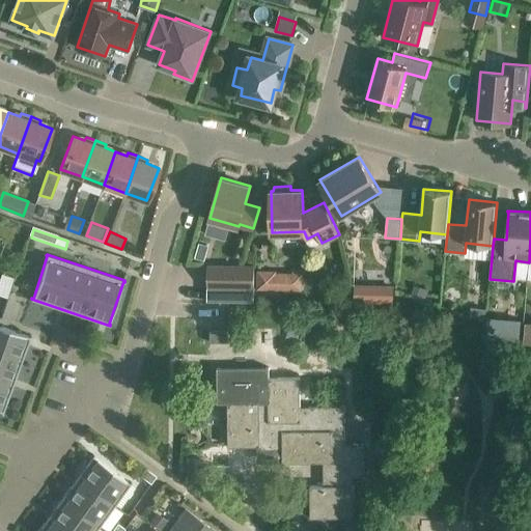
[(372,287),(394,283),(389,258),(367,263),(372,287)]
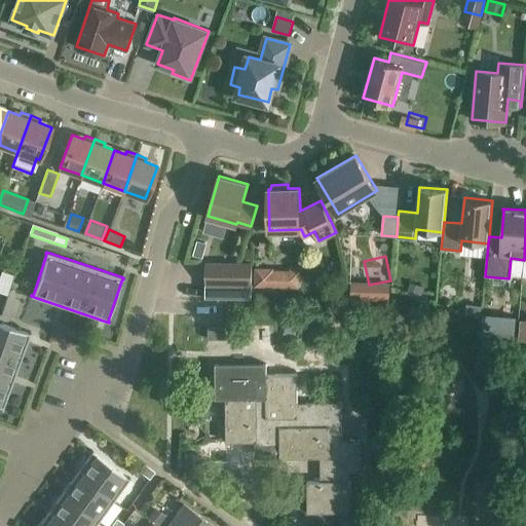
[(252,285),(252,263),(208,263),(207,284),(252,285)]
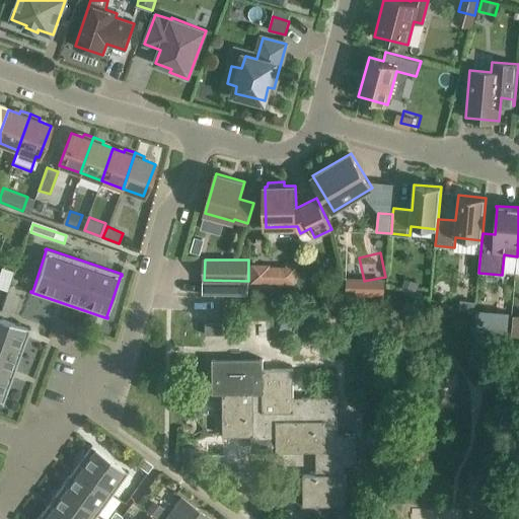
[(252,264),(251,282),(270,282),(271,264),(252,264)]
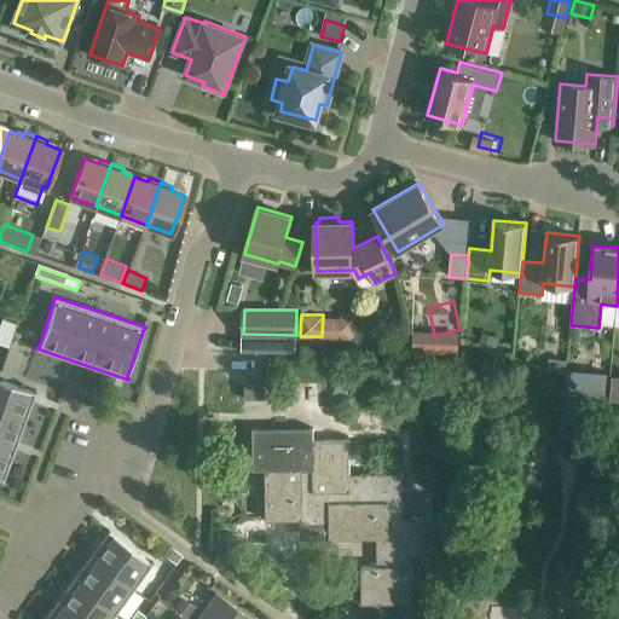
[(444,356),(458,356),(460,334),(445,334),(444,356)]
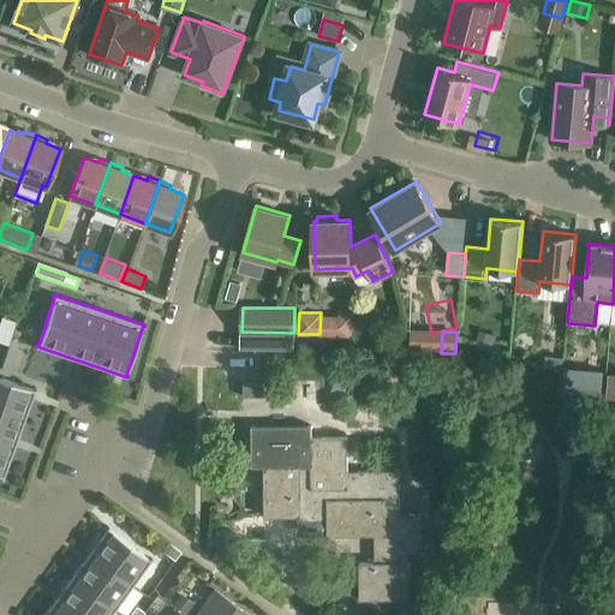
[(481,332),(477,345),(491,348),(495,335),(481,332)]
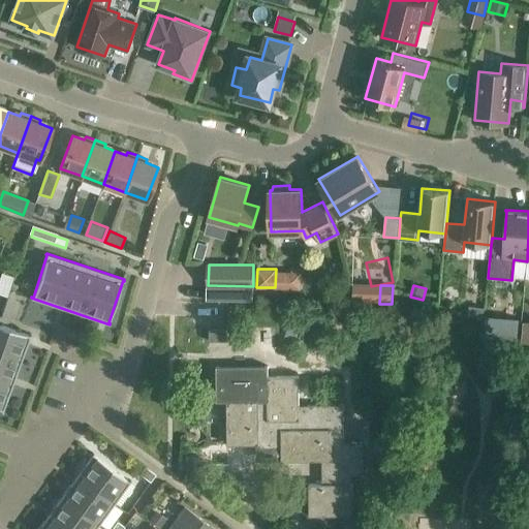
[(485,307),(469,305),(468,317),(484,318),(485,307)]
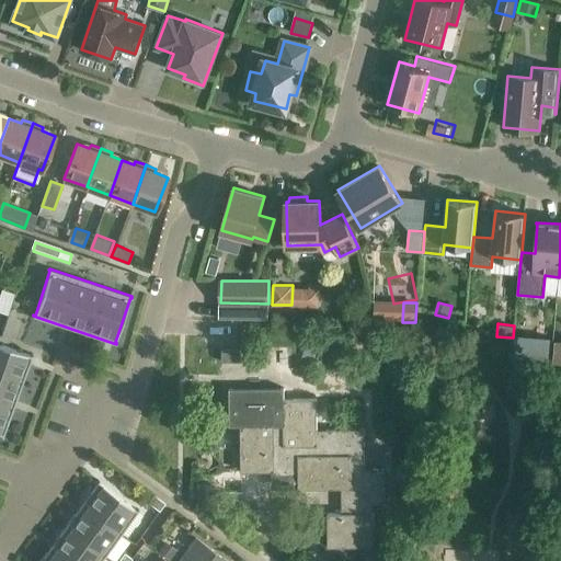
[(514,364),(547,366),(549,340),(516,338),(514,364)]
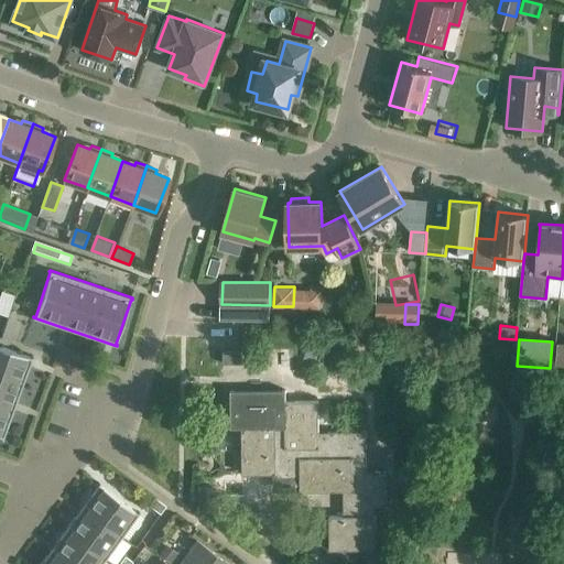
[(0,436),(2,437),(1,438),(2,440),(33,357),(32,356),(31,357),(0,346),(0,436)]
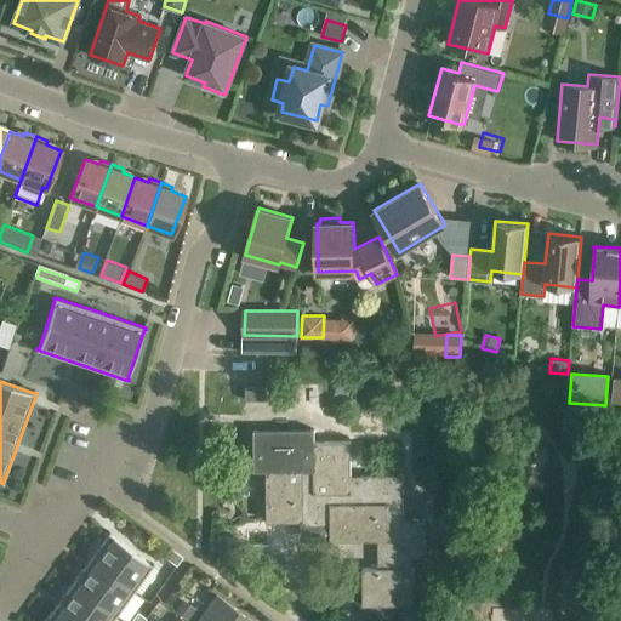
[(379,540),(379,567),(363,568),(363,605),(415,604),(415,567),(414,567),(412,557),(426,557),(426,518),(404,518),(404,474),(352,476),(351,440),(315,442),(315,429),(254,429),(255,472),(267,471),(267,522),(303,520),(303,525),(320,525),(320,516),(331,516),(331,540),(379,540)]
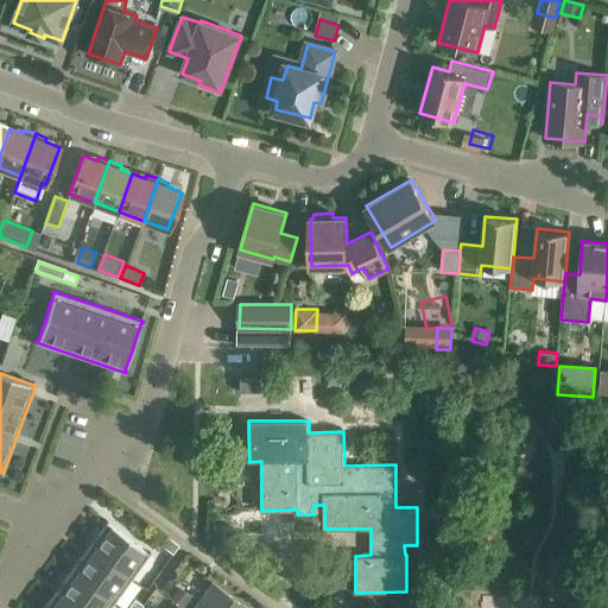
[(107,520),(88,545),(132,577),(151,552),(150,551),(149,552),(107,523),(108,521),(107,520)]
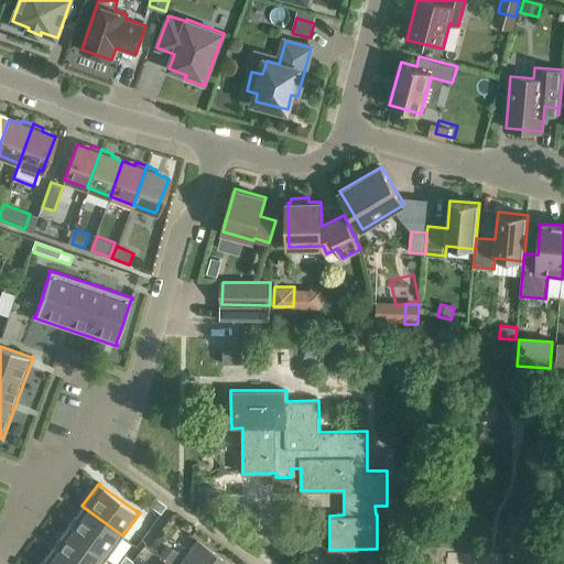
[(198,488),(198,507),(212,508),(212,488),(198,488)]
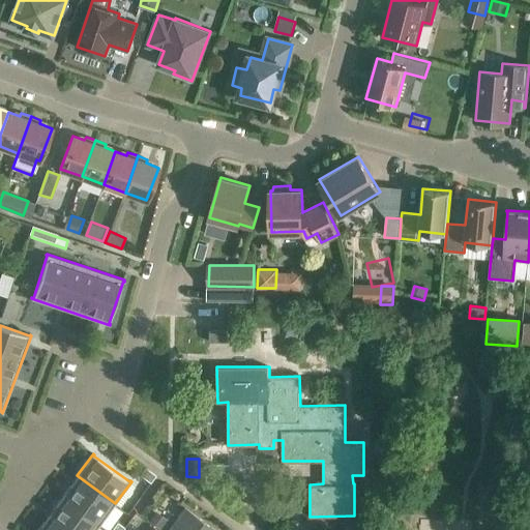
[(386,463),(376,463),(376,475),(386,475),(386,463)]
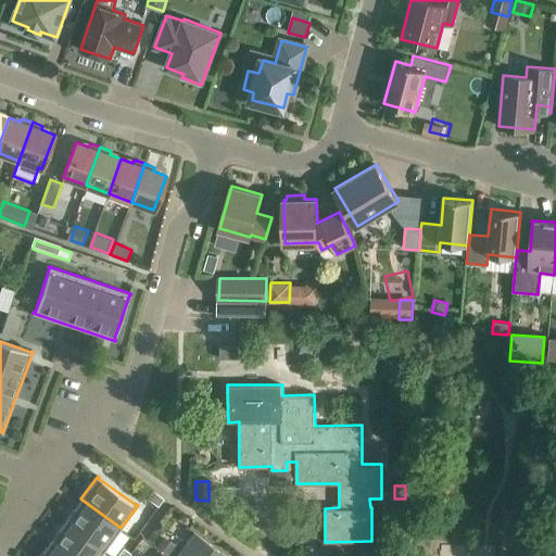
[(152,491),(147,497),(158,506),(163,498),(152,491)]
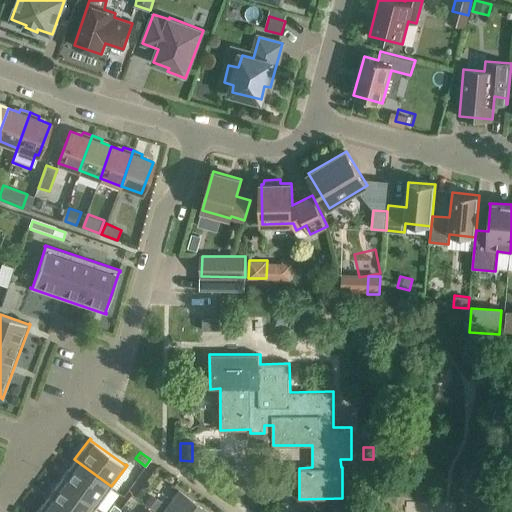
[(96,508),(111,486),(74,459),(59,481),(96,508)]
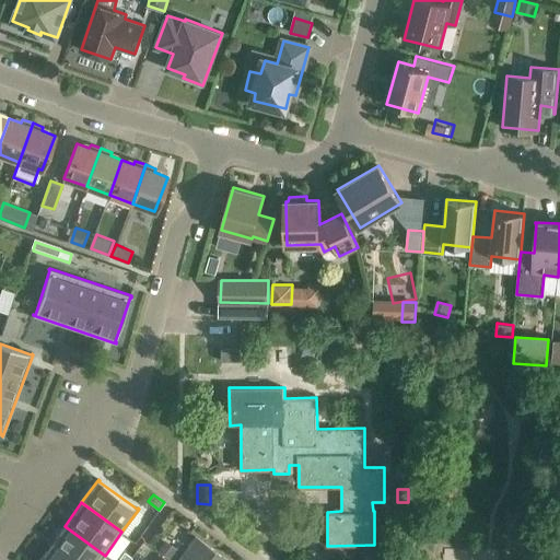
[(62,559),(101,559),(105,556),(65,526),(47,549),(62,559)]
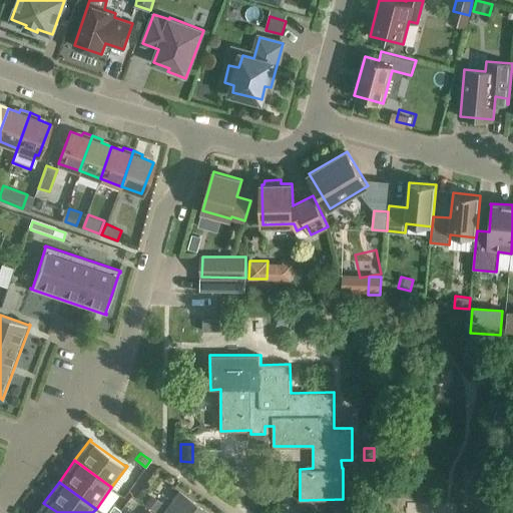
[(162,512),(208,512),(179,492),(162,512)]
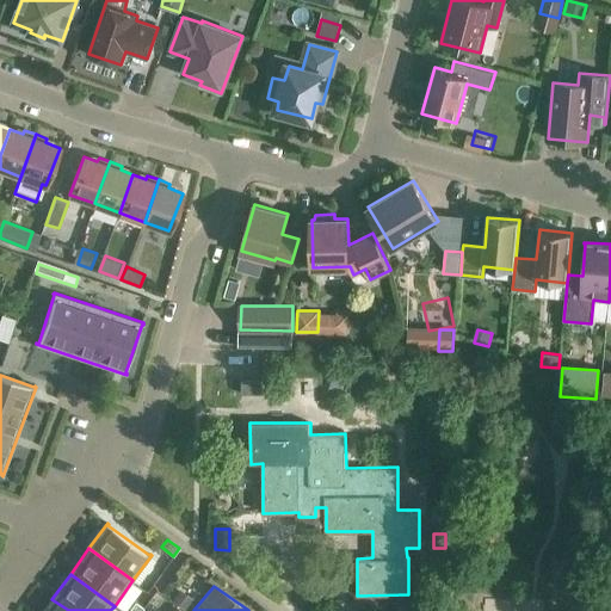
[(171,602),(184,610),(185,610),(193,599),(179,588),(171,602)]
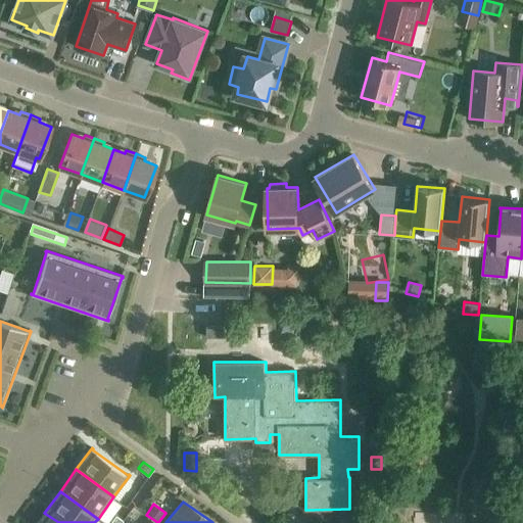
[(58,522),(44,513),(37,522),(58,522)]
